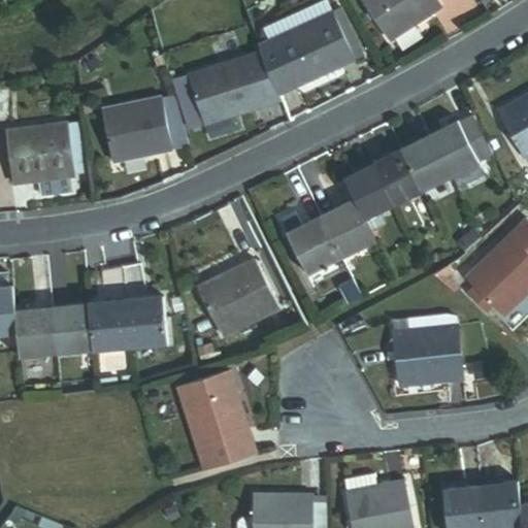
[(362,0),(390,39),(441,4),(438,0),(362,0)]
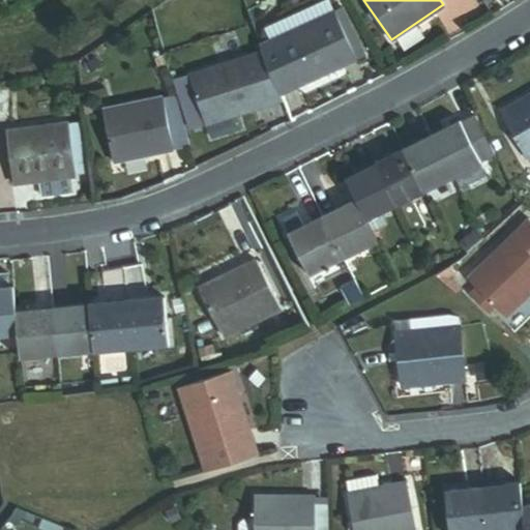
[(300,87),(357,61),(335,12),(278,38),(300,87)]
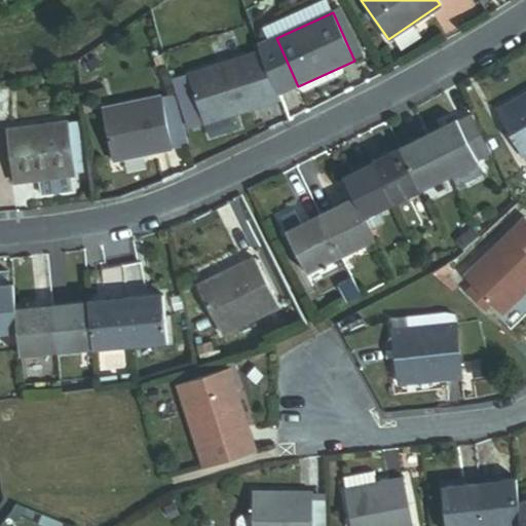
[(284,92),(298,86),(276,38),(262,44),(284,92)]
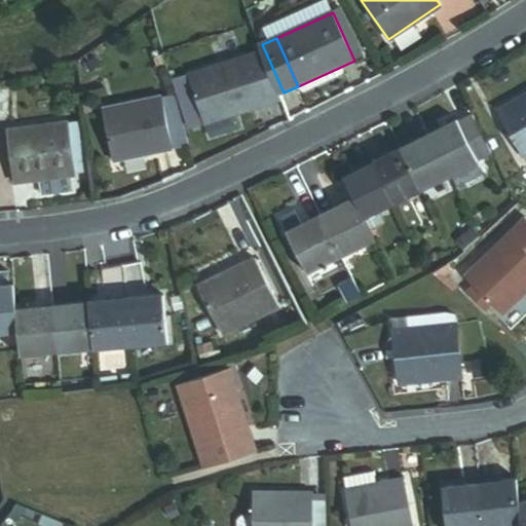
[(265,106),(279,102),(264,50),(250,55),(265,106)]
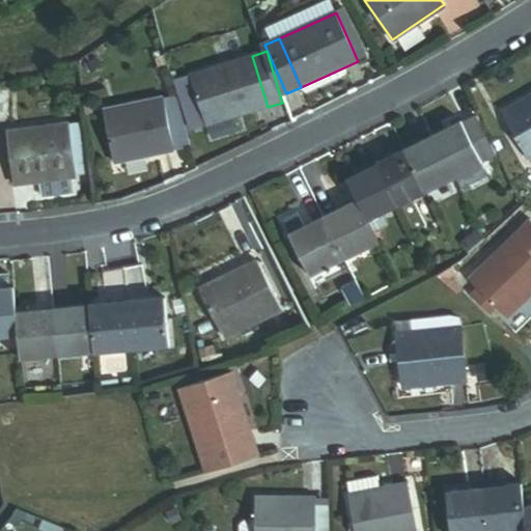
[(207,127),(268,107),(252,56),(191,75),(207,127)]
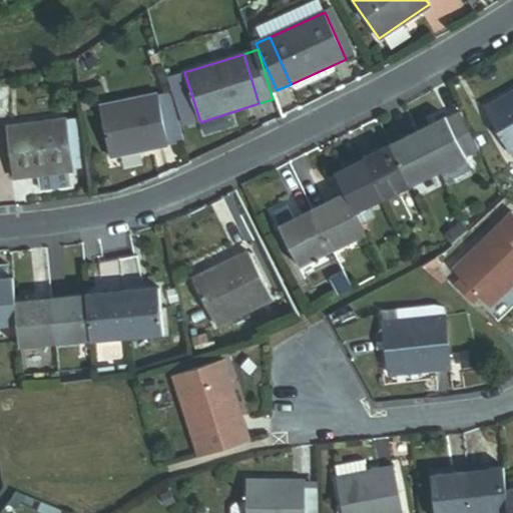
[(185,126),(200,122),(184,72),(170,77),(185,126)]
